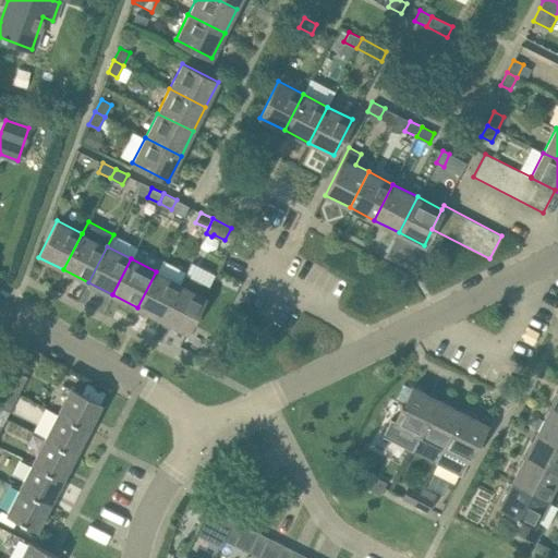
[(161,319),(180,283),(156,271),(137,307),(161,319)]
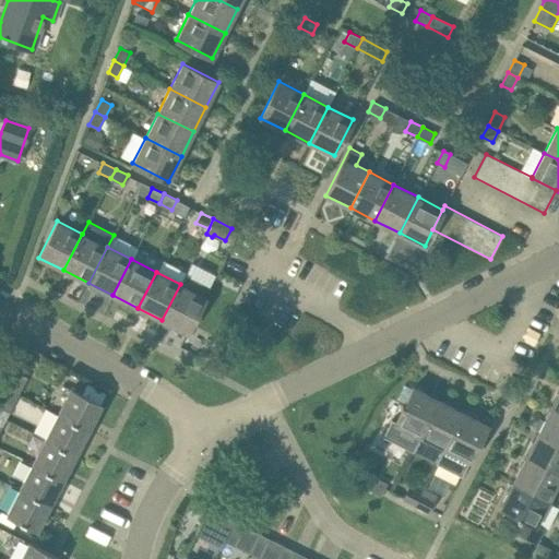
[(186,274),(180,284),(162,320),(187,333),(211,287),(186,274)]
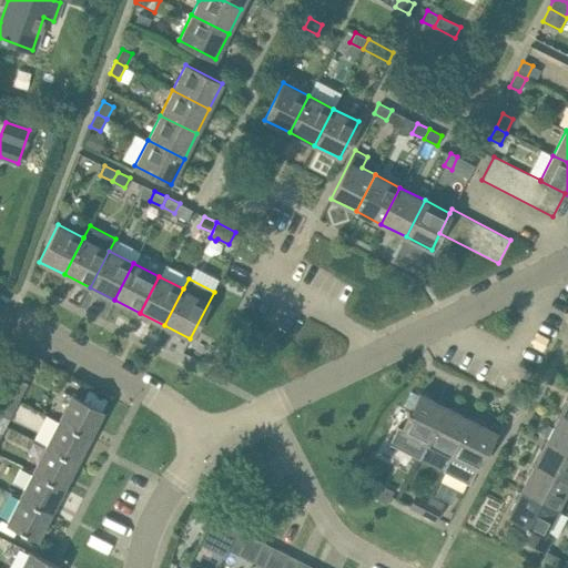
[(9,395),(19,401),(28,383),(18,377),(9,395)]
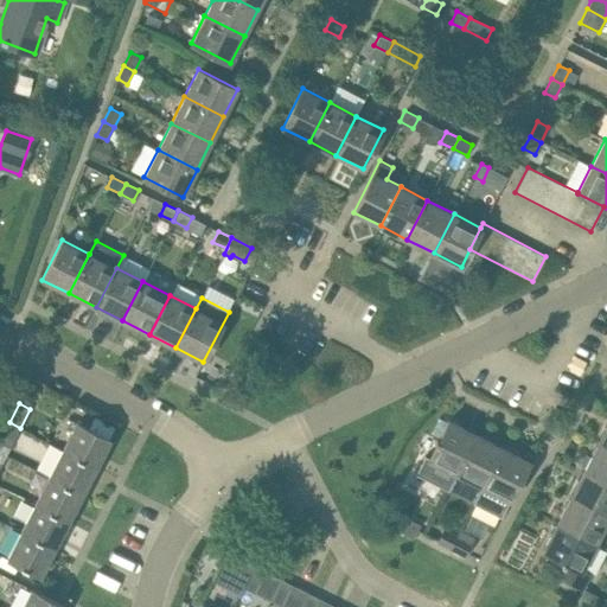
[(455,473),(475,434),(448,420),(438,440),(436,439),(434,442),(436,443),(428,459),(455,473)]
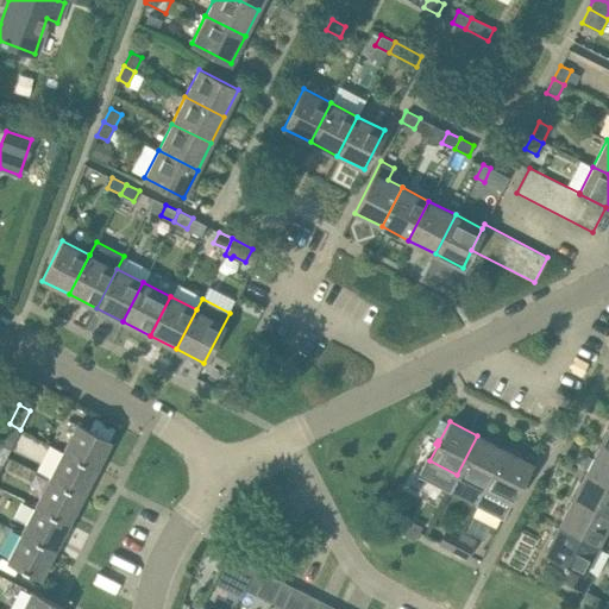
[(20,429),(10,424),(0,441),(0,443),(11,449),(20,429)]
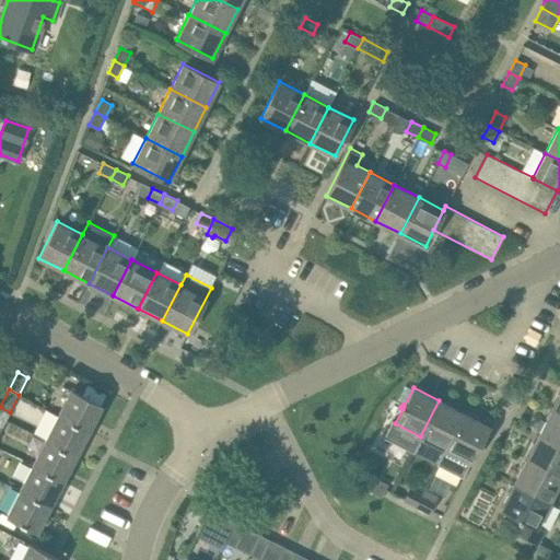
[(57,415),(89,431),(102,405),(70,389),(57,415)]
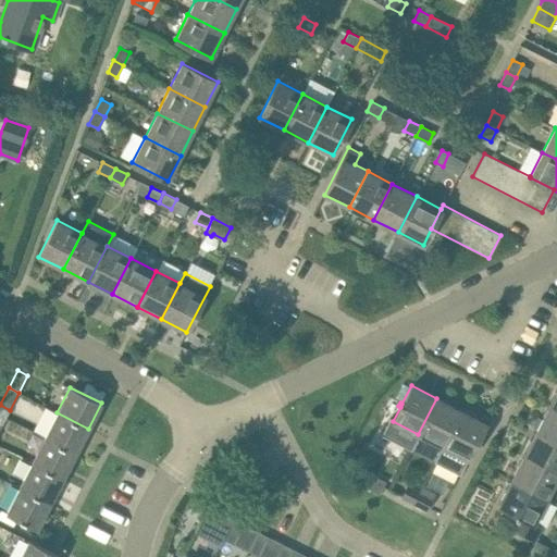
[(436,398),(418,434),(442,446),(461,410),(436,398)]
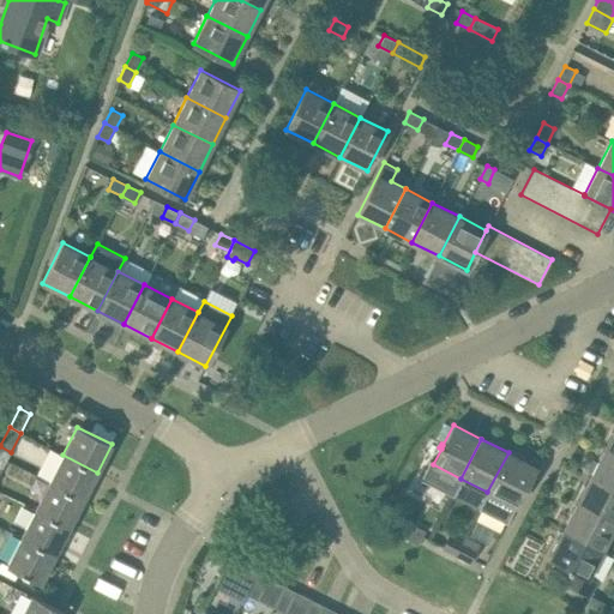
[(613,453),(605,449),(590,475),(613,487),(613,453)]
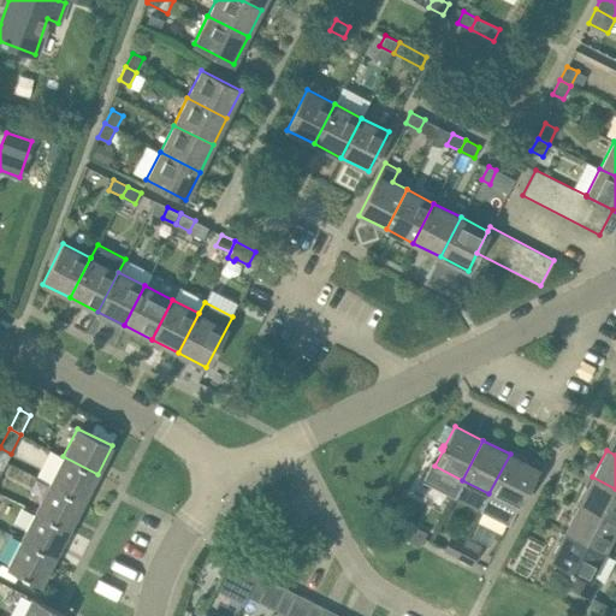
[(510,454),(489,493),(480,510),(509,525),(538,468),(510,454)]
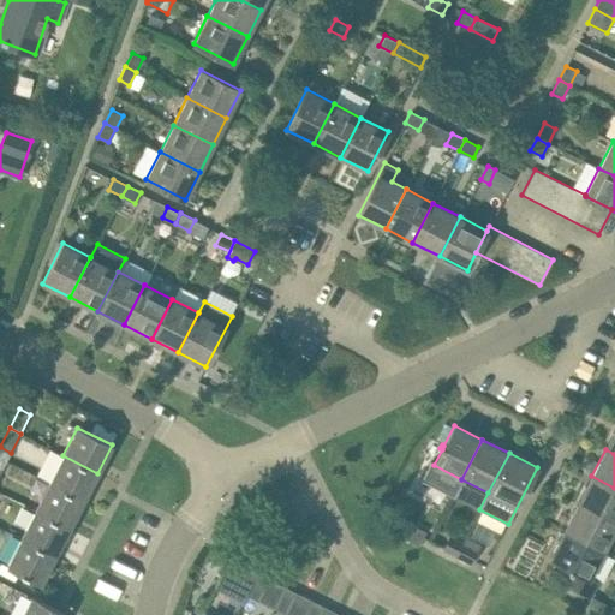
[(83,500),(97,473),(63,455),(49,483),(83,500)]
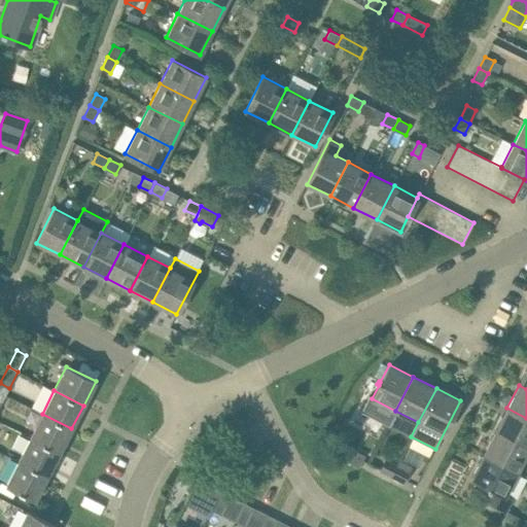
[(526,447),(526,418),(506,408),(495,430),(526,447)]
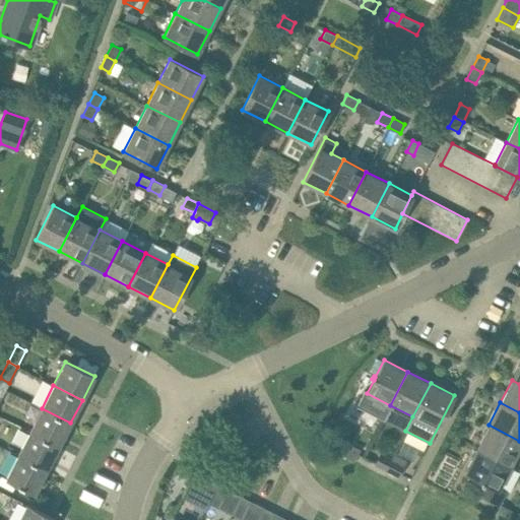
[(29,431),(59,446),(70,423),(42,408),(29,431)]
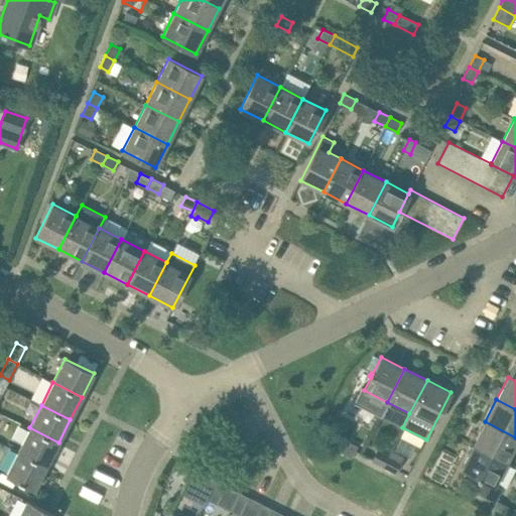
[(507,462),(515,442),(515,437),(485,421),(474,444),(507,462)]
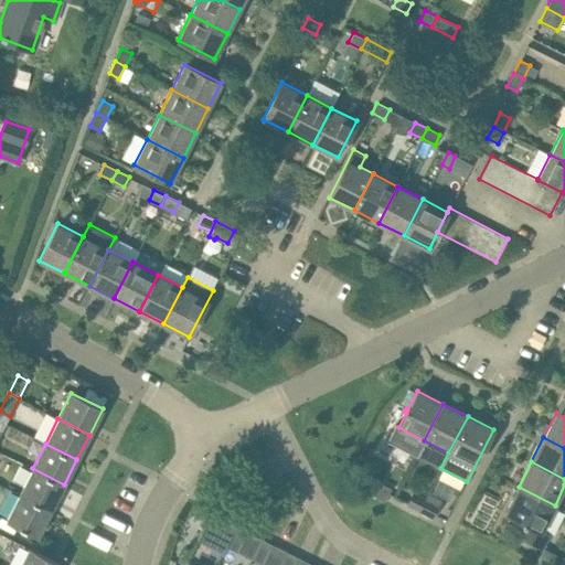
[(64,484),(32,468),(20,493),(51,510),(64,484)]
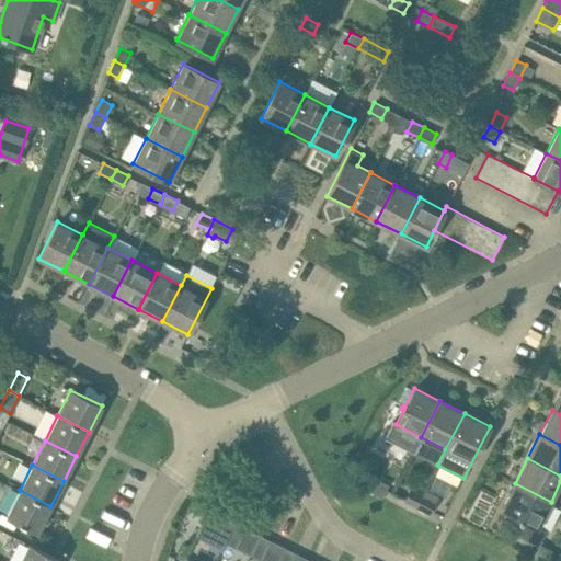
[(381,496),(386,490),(388,484),(378,480),(373,492),(381,496)]
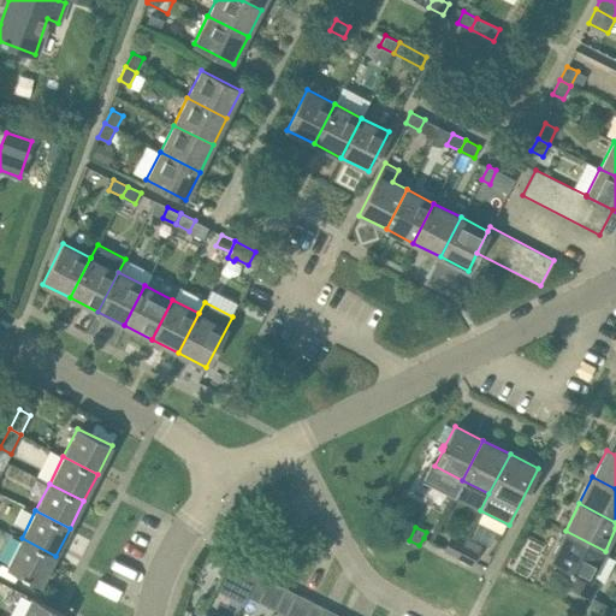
[(591,579),(605,551),(566,531),(551,558),(573,569),(564,585),(591,598),(598,582),(591,579)]
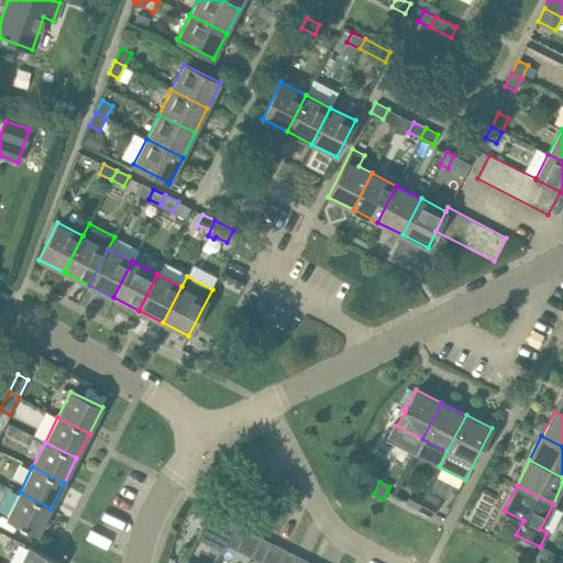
[(51,508),(20,492),(7,518),(37,533),(51,508)]
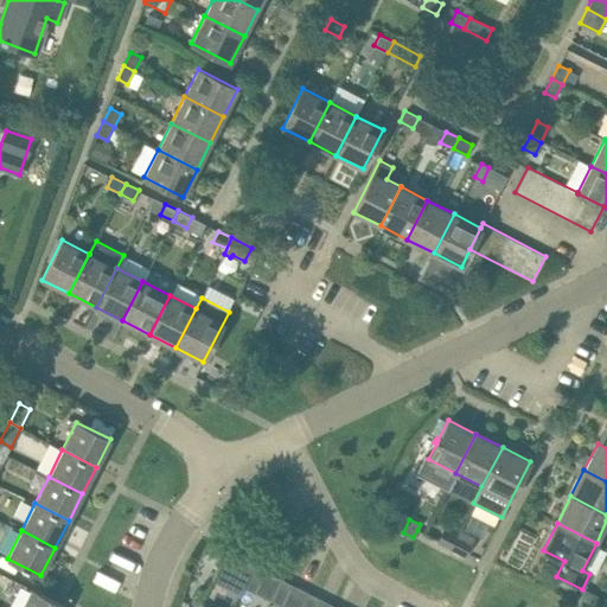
[(438,541),(452,547),(457,537),(443,530),(438,541)]
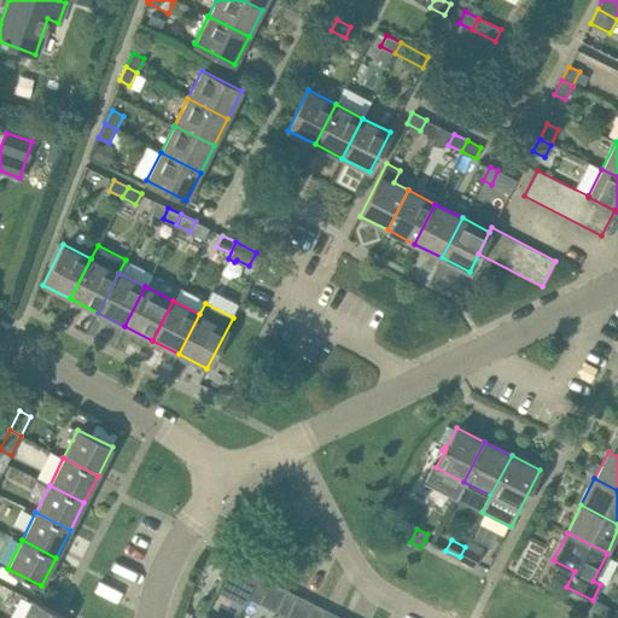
[(478,553),(465,547),(460,557),(473,564),(478,553)]
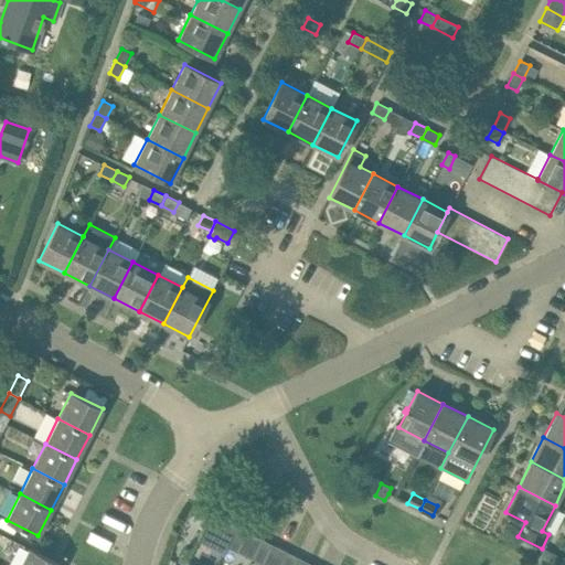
[(223,553),(226,546),(236,526),(211,513),(198,540),(223,553)]
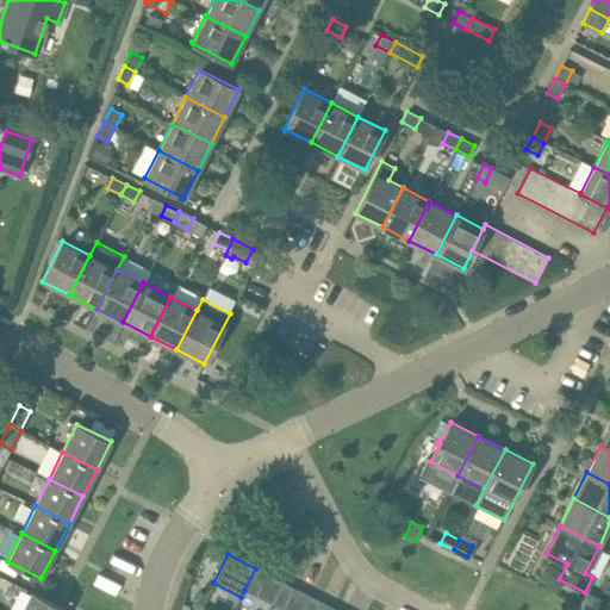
[(255,568),(244,590),(272,603),(282,582),(255,568)]
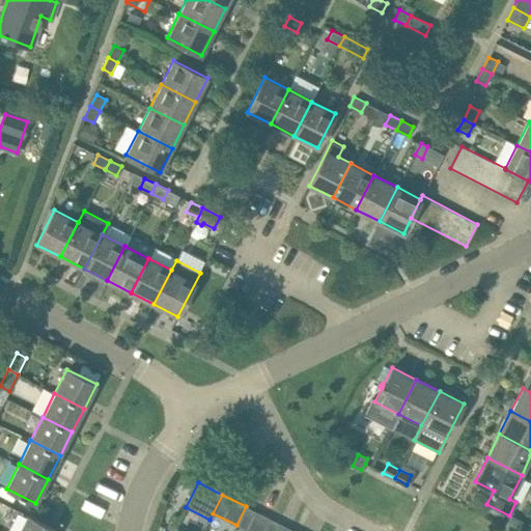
[(248,530),(262,530),(270,519),(246,506),(236,525),(248,530)]
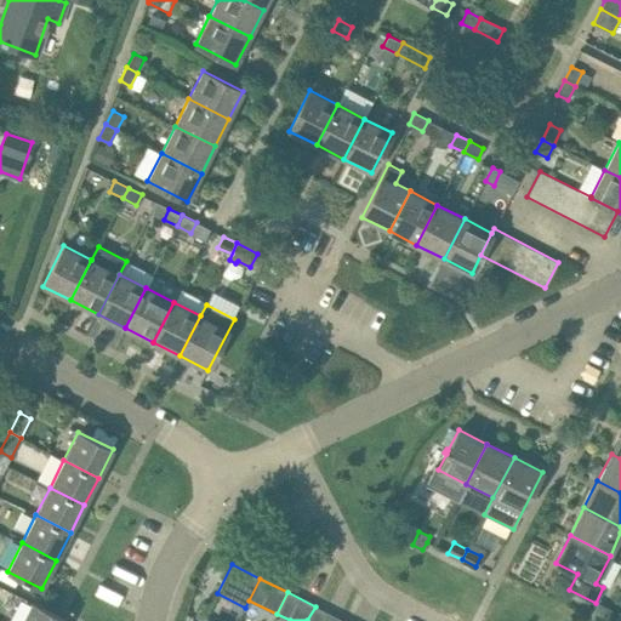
[(32,603),(22,620),(66,620),(67,620),(32,603)]
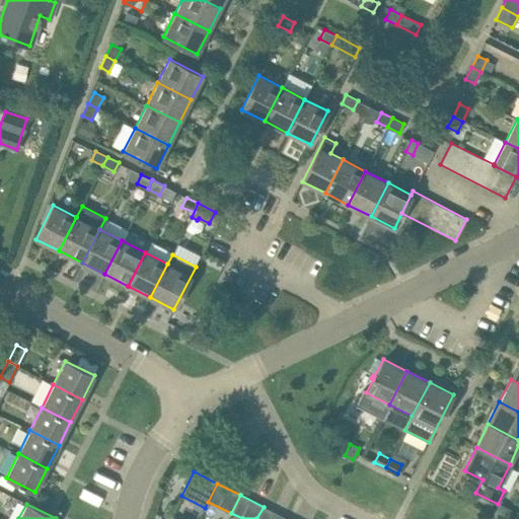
[(518,518),(518,515),(499,504),(492,515),(498,518),(518,518)]
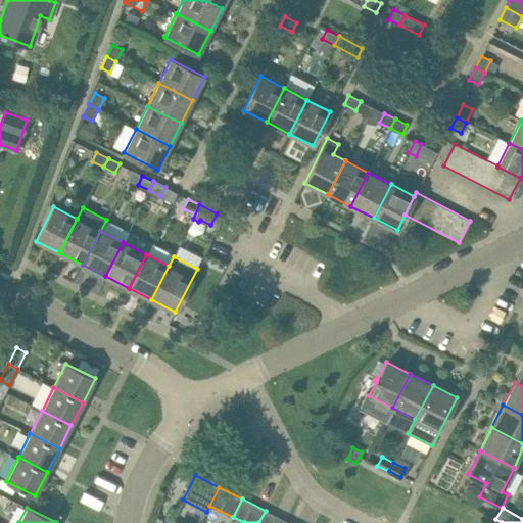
[(288,522),(266,511),(258,522),(288,522)]
